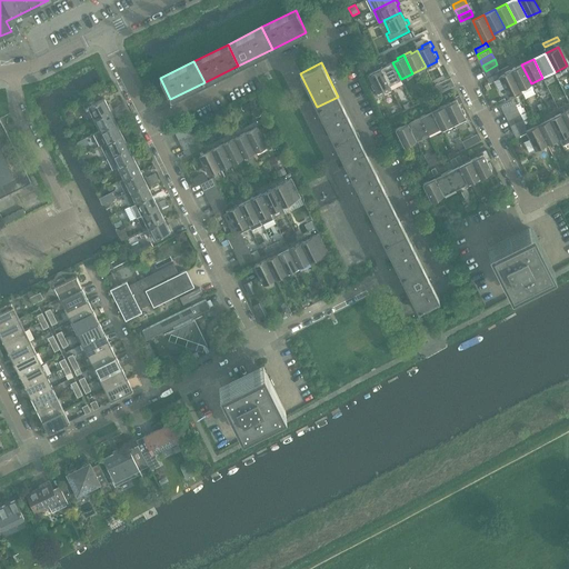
[(401,79),(392,62),(387,66),(386,63),(379,66),(389,85),(401,79)]
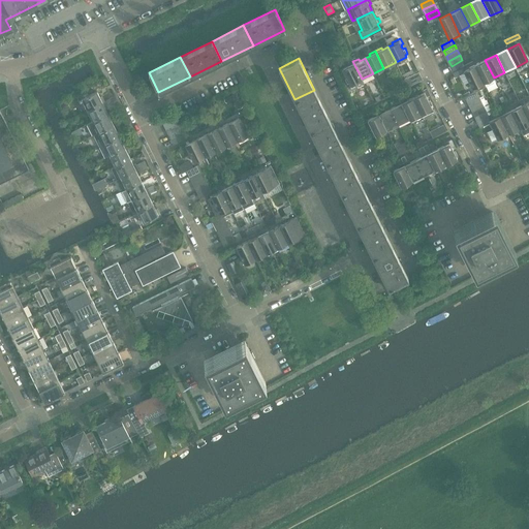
[(465,65),(462,60),(452,66),(454,71),(465,65)]
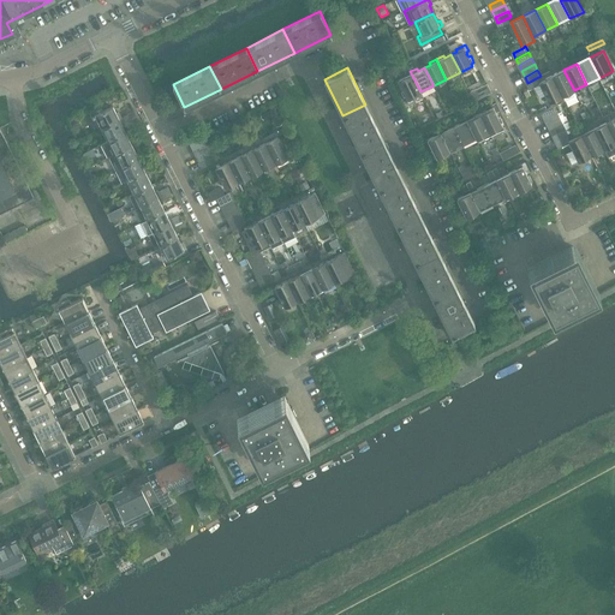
[(574,90),(563,70),(551,76),(562,96),(565,102),(577,96),(574,90)]
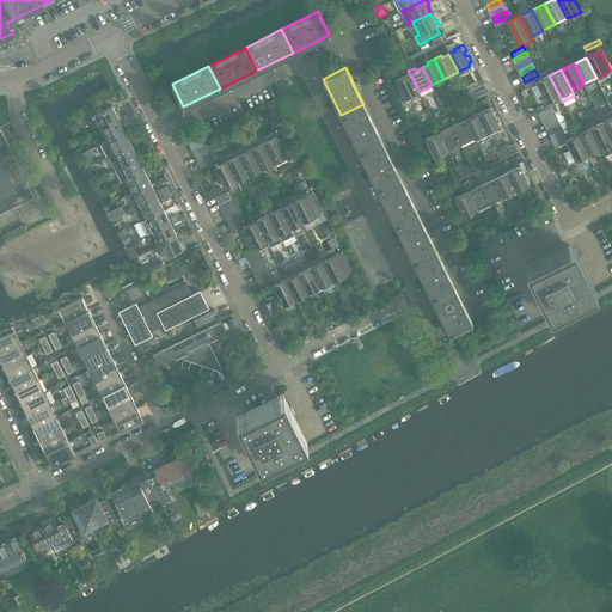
[(404,96),(404,98),(418,91),(408,71),(401,74),(402,78),(390,84),(395,93),(399,91),(402,97),(404,96)]
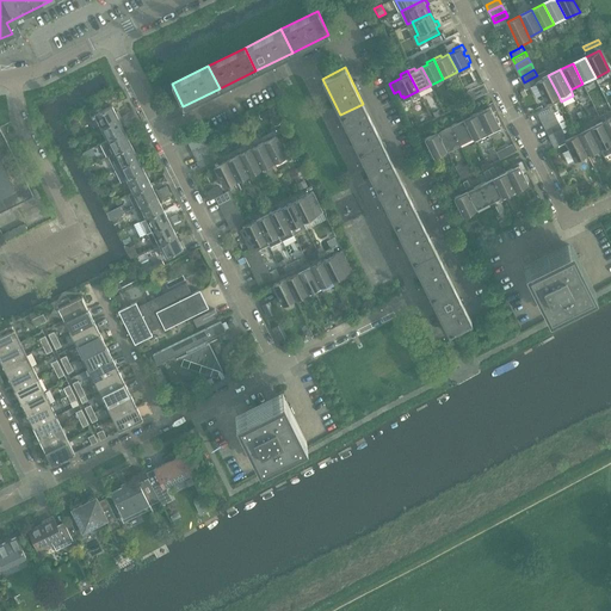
[(559,96),(548,75),(536,81),(537,84),(531,87),(536,98),(543,94),(547,102),(559,96)]
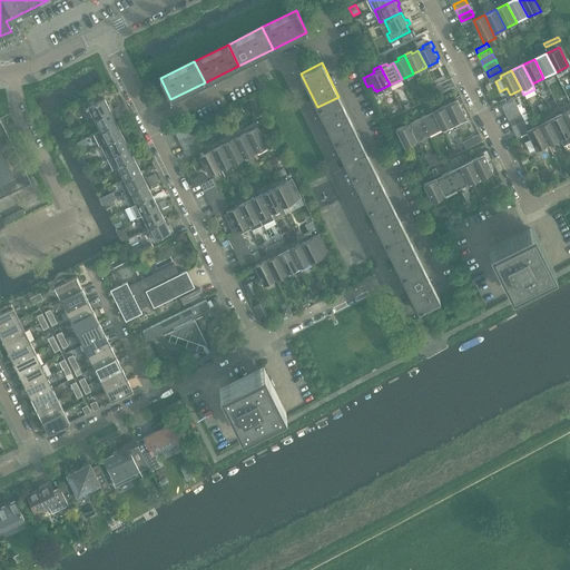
[(455,86),(451,78),(435,86),(440,94),(455,87),(455,86)]
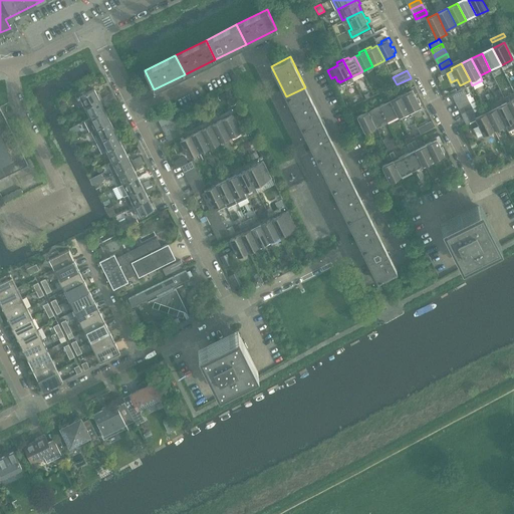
[(320,117),(305,87),(286,96),(301,127),(320,117)]
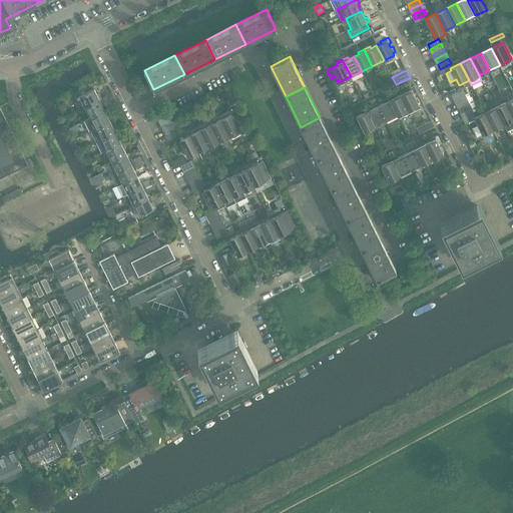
[(421,108),(414,94),(410,87),(404,90),(405,92),(401,95),(410,114),(421,108)]
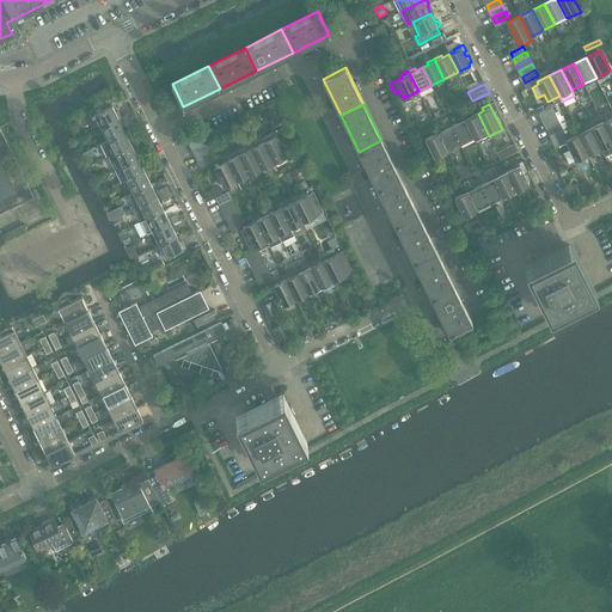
[(543,117),(555,111),(551,105),(539,111),(543,117)]
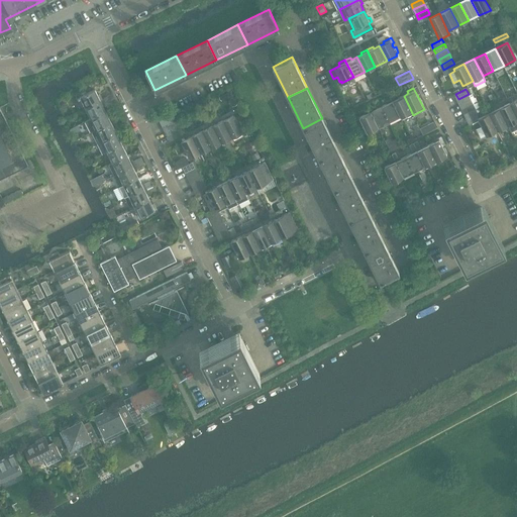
[(102,100),(101,96),(99,97),(95,90),(86,94),(85,92),(81,94),(82,96),(80,97),(85,108),(102,100)]
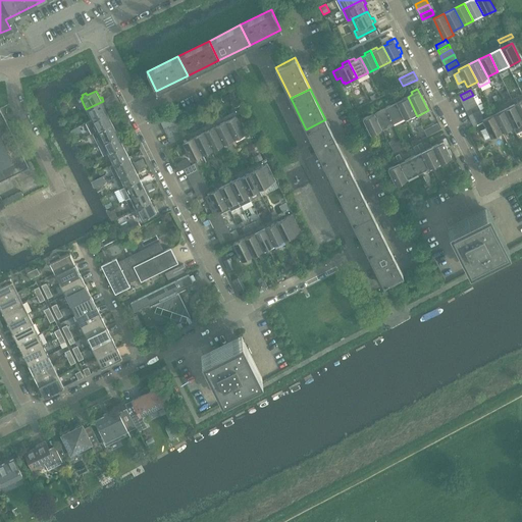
[(508,91),(500,95),(502,100),(510,96),(508,91)]
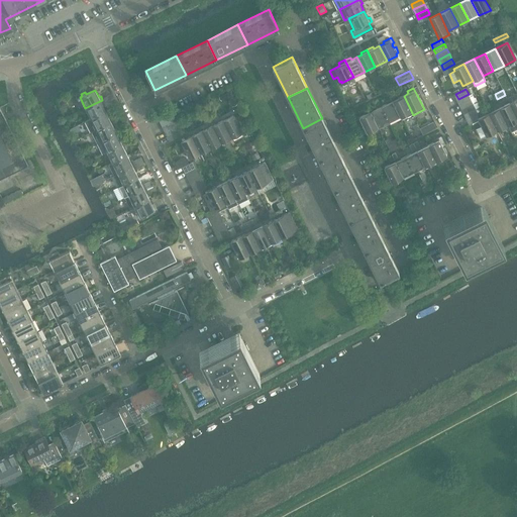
[(237,104),(230,91),(217,97),(222,101),(227,98),(232,107),(237,104)]
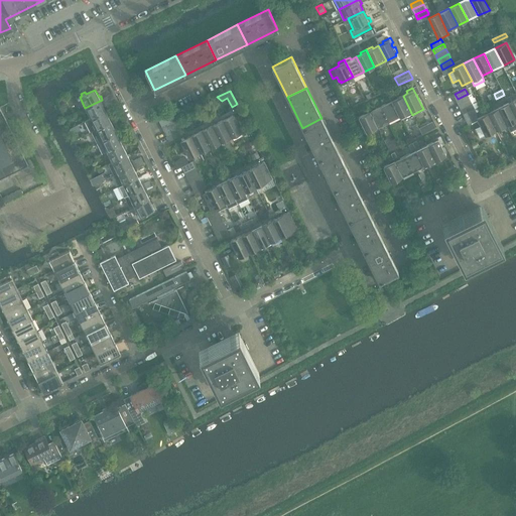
[(460,104),(470,99),(468,94),(458,99),(460,104)]
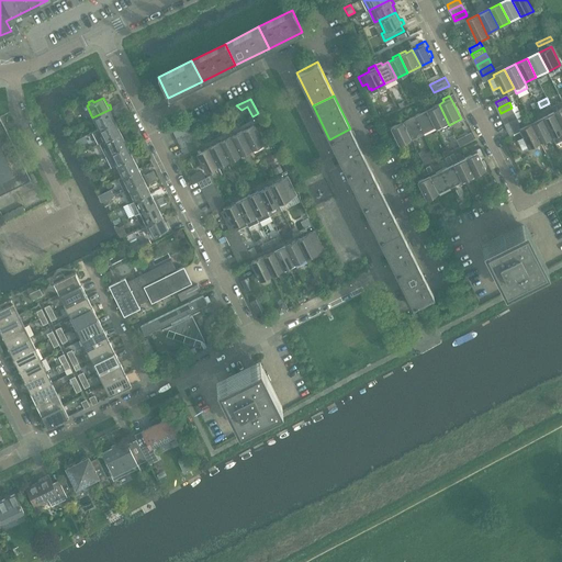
[(449,125),(439,104),(433,107),(431,104),(425,108),(435,127),(437,131),(449,125)]
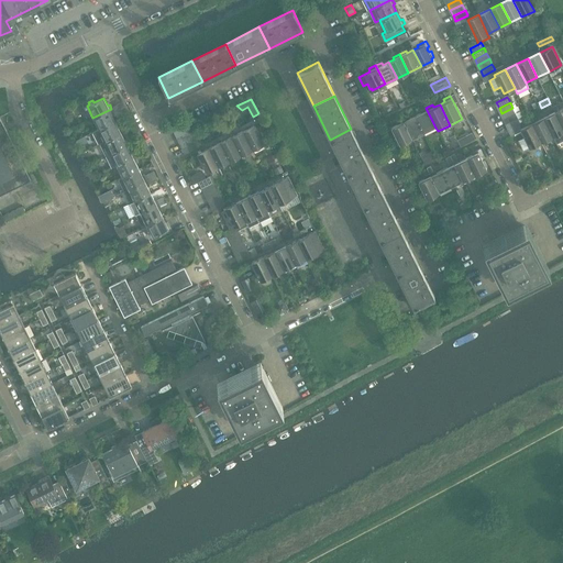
[(435,128),(426,108),(420,111),(421,113),(416,117),(423,133),(435,128)]
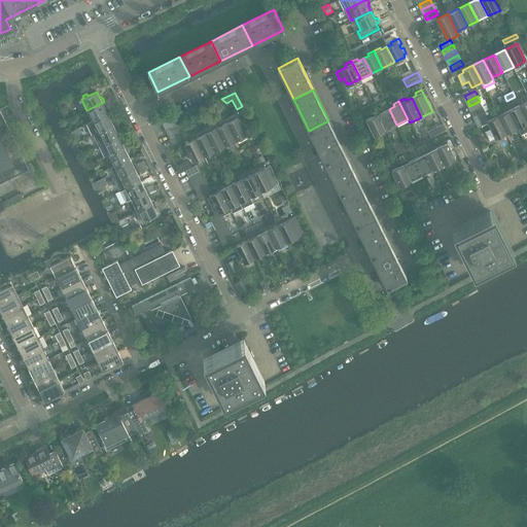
[(472,111),(483,106),(480,101),(469,106),(472,111)]
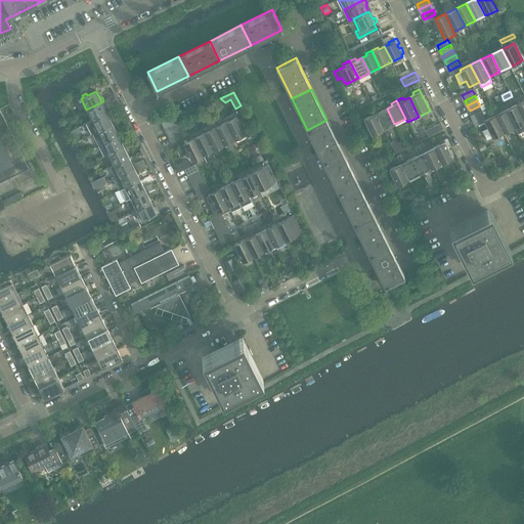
[(107,113),(103,105),(105,104),(103,101),(86,110),(92,121),(107,113)]
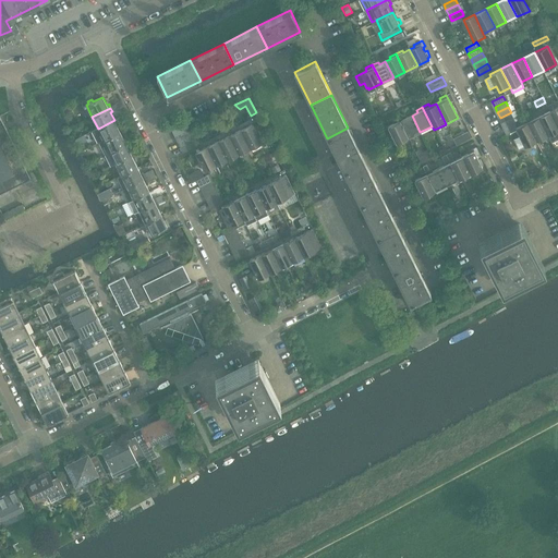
[(557,130),(557,129),(549,111),(538,117),(548,135),(557,130)]
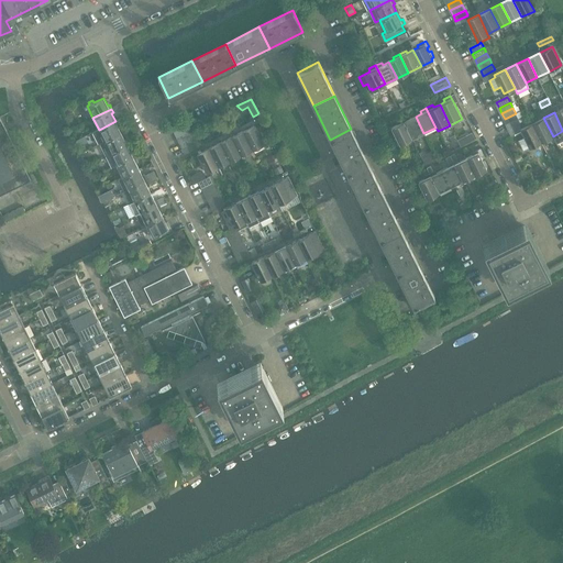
[(507,124),(518,119),(516,113),(505,119),(507,124)]
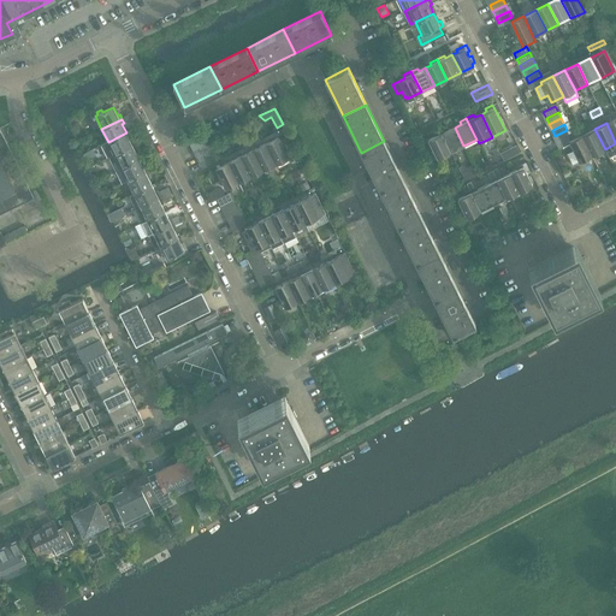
[(0,213),(34,197),(0,129),(0,128),(0,213)]
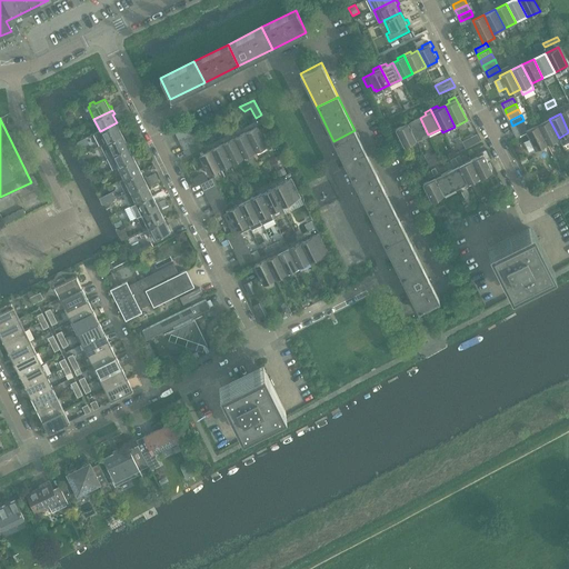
[(428,135),(420,118),(415,120),(412,118),(407,121),(416,140),(428,135)]
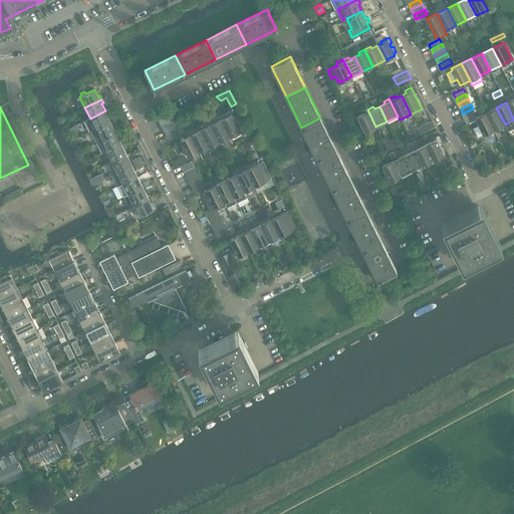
[(505,124),(496,107),(486,112),(494,130),(505,124)]
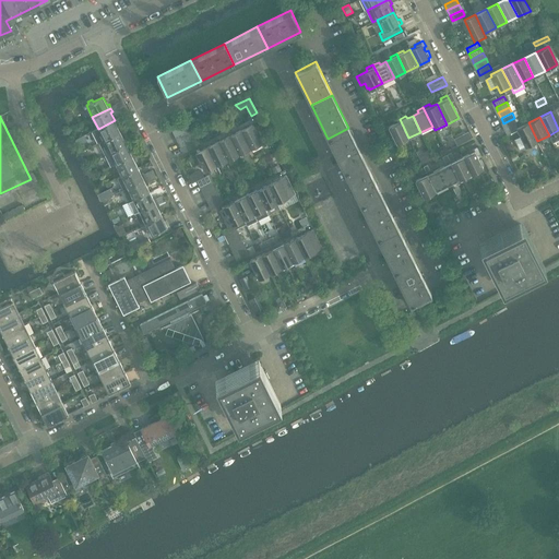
[(518,123),(516,121),(514,118),(503,123),(506,129),(518,123)]
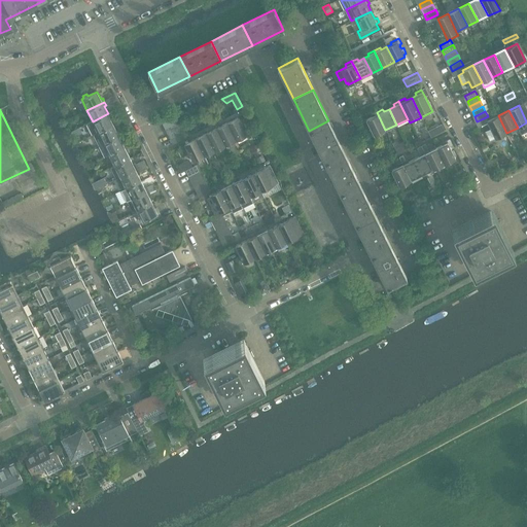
[(385,130),(377,112),(371,115),(372,117),(365,119),(371,129),(369,129),(372,134),(373,134),(374,136),(385,130)]
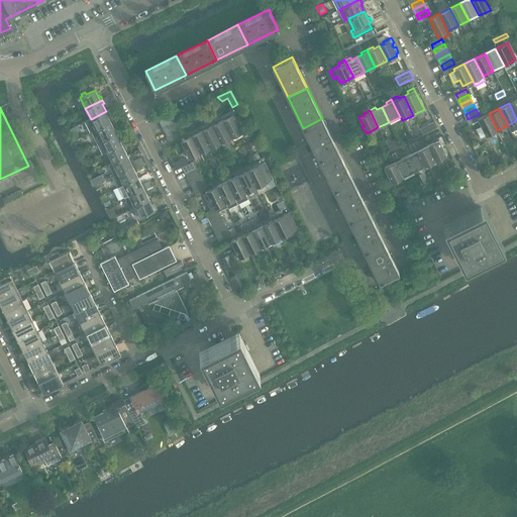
[(113,121),(111,118),(109,119),(106,111),(91,119),(96,130),(113,121)]
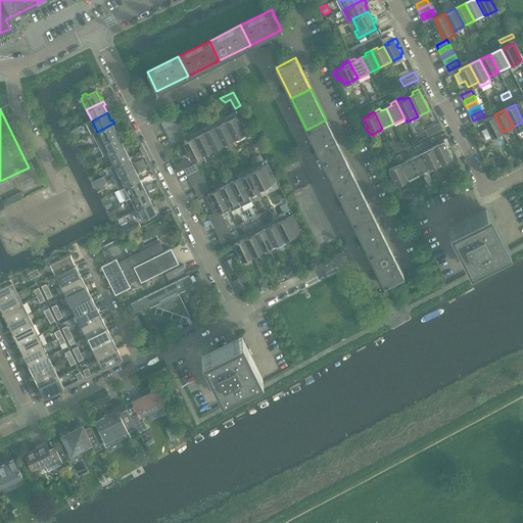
[(162,124),(174,117),(172,113),(160,119),(162,124)]
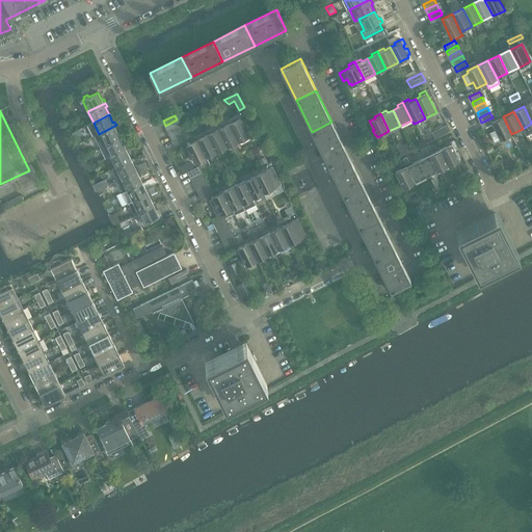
[(511,134),(503,116),(491,122),(496,130),(490,133),(495,142),(501,139),(511,134)]
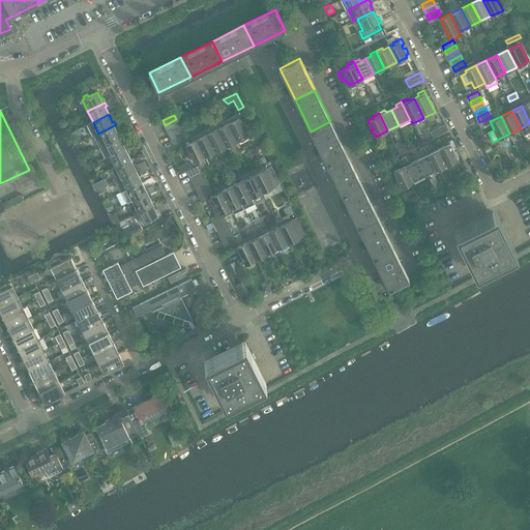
[(248,136),(240,118),(229,124),(237,142),(248,136)]
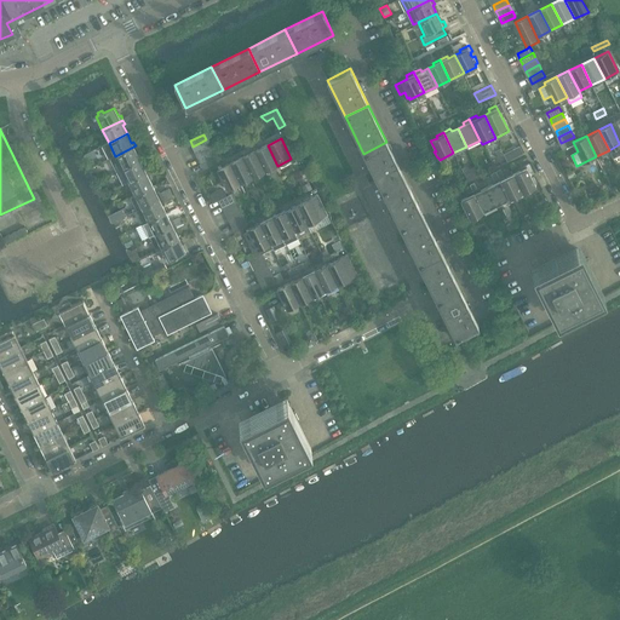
[(196,153),(210,145),(206,139),(193,147),(196,153)]
